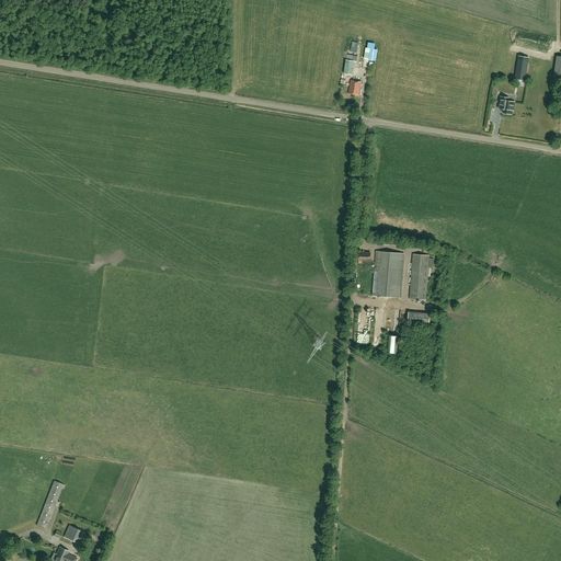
[(518,56),(515,79),(526,81),(529,58),(518,56)]
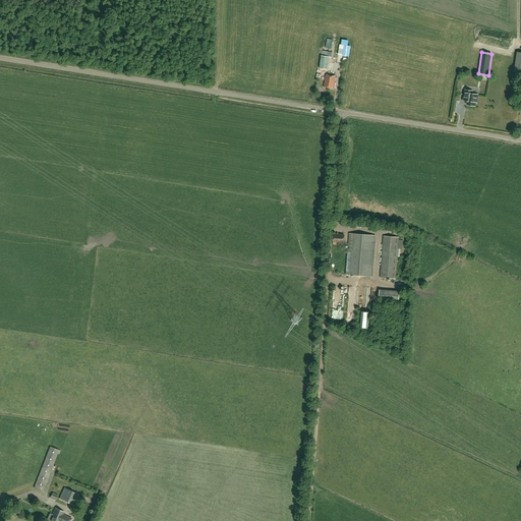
[(334,89),(336,76),(326,74),(324,88),(334,89)]
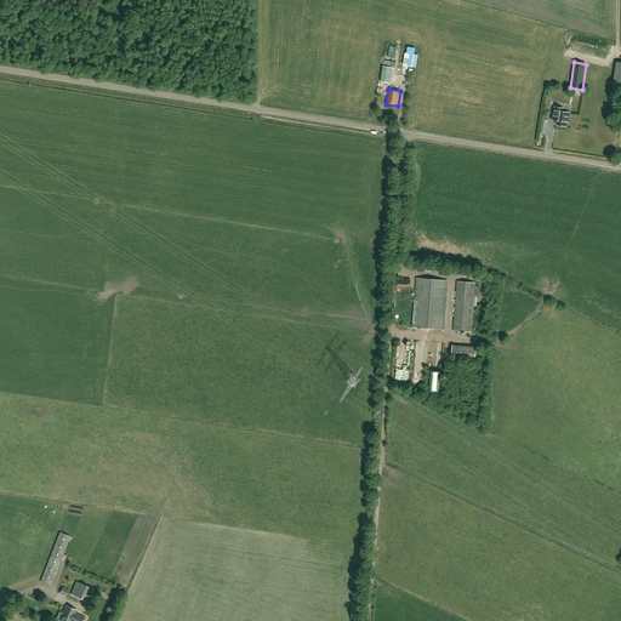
[(553,120),(557,120),(557,125),(558,125),(558,126),(562,127),(563,126),(567,126),(568,119),(569,119),(569,113),(559,112),(559,108),(554,108),(553,120)]
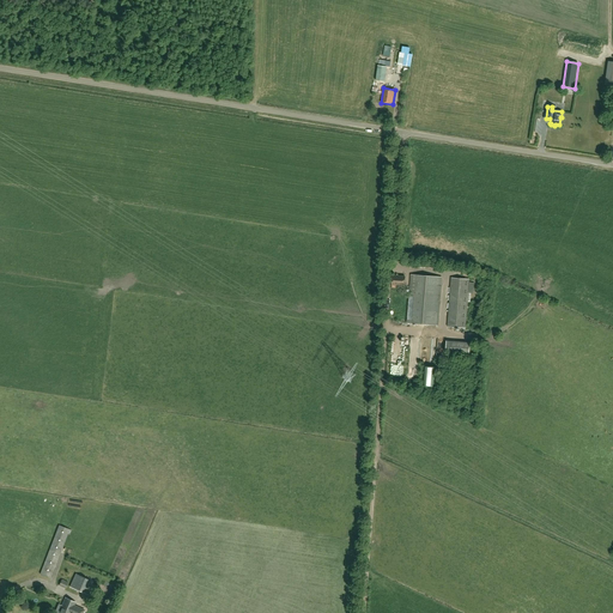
[(438,326),(442,277),(411,274),(407,323),(438,326)]
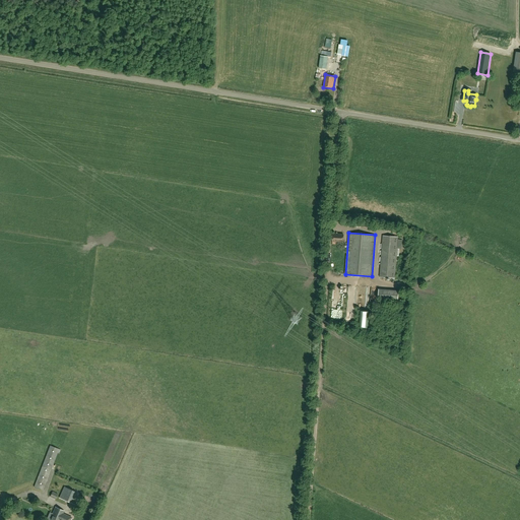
[(343,243),(343,235),(333,234),(332,242),(343,243)]
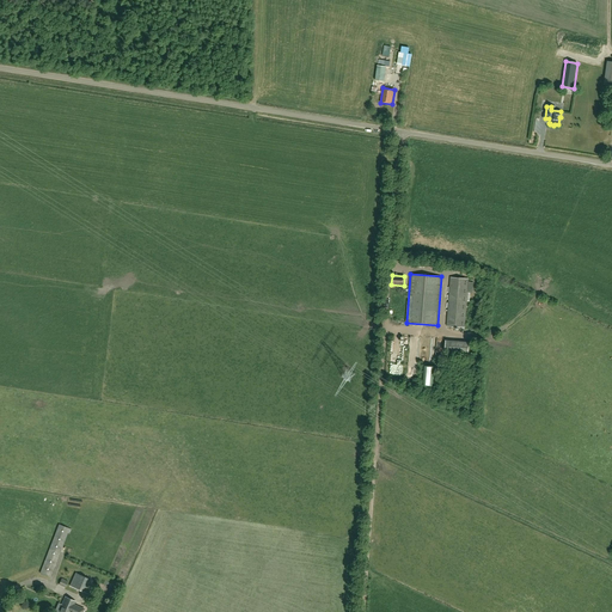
[(451,277),(446,326),(465,328),(467,301),(467,293),(472,293),(473,282),(469,282),(469,279),(451,277)]
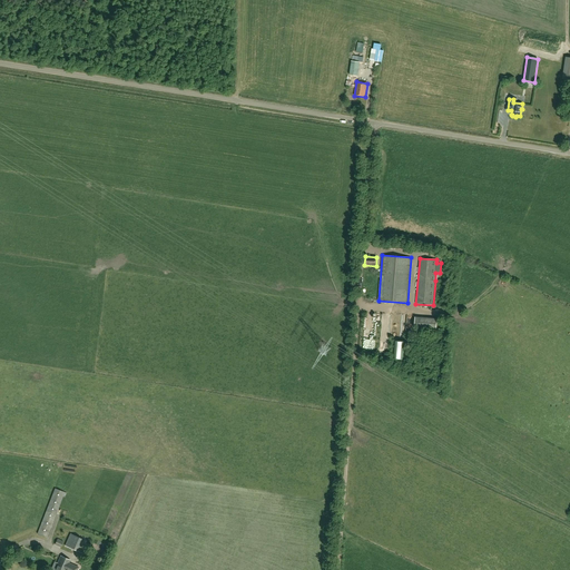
[(436,326),(436,315),(415,315),(415,325),(436,326)]
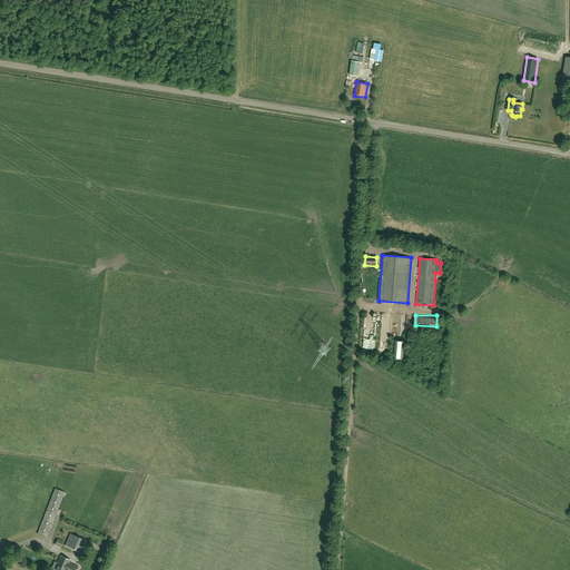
[(394,341),(393,359),(404,360),(405,342),(394,341)]
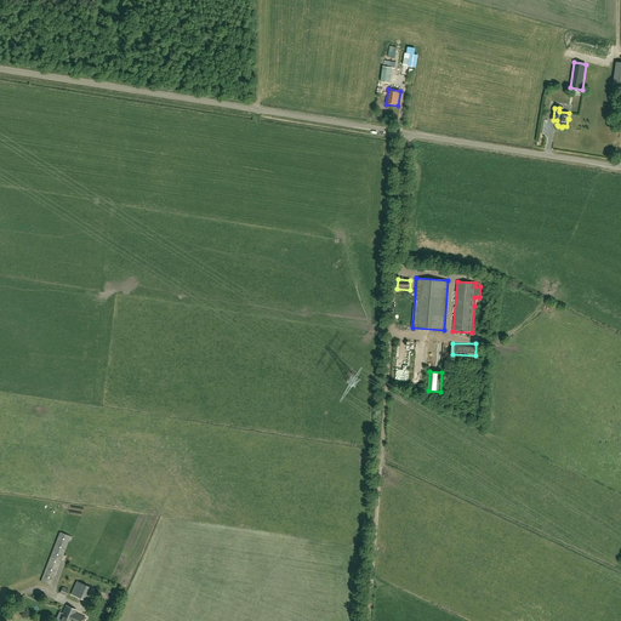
[(70,536),(60,533),(41,582),(51,586),(68,541),(70,542),(73,537),(70,536)]
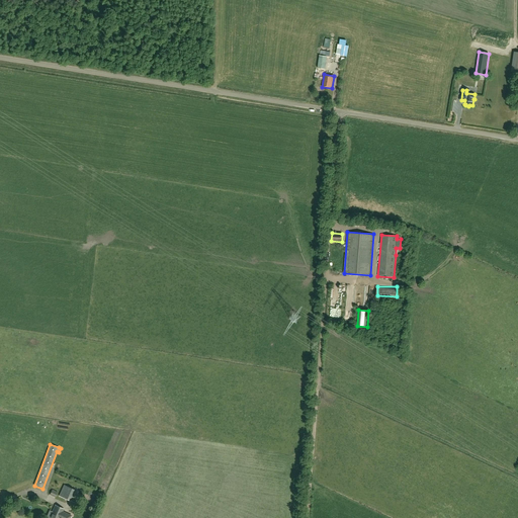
[(75,503),(80,492),(65,485),(64,485),(59,496),(75,503)]
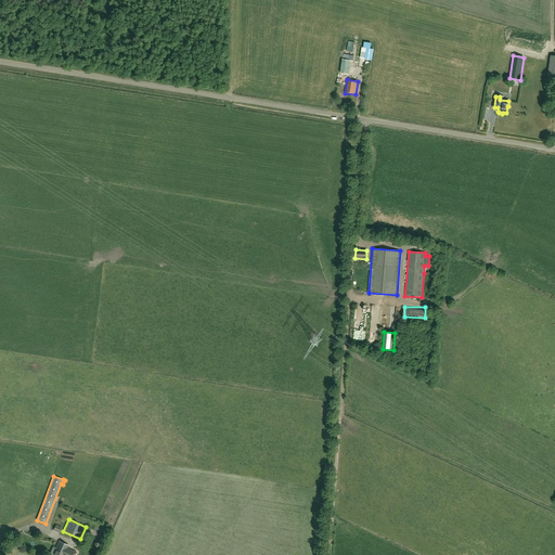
[(68,545),(59,541),(55,550),(56,550),(53,554),(64,554),(67,549),(68,545)]
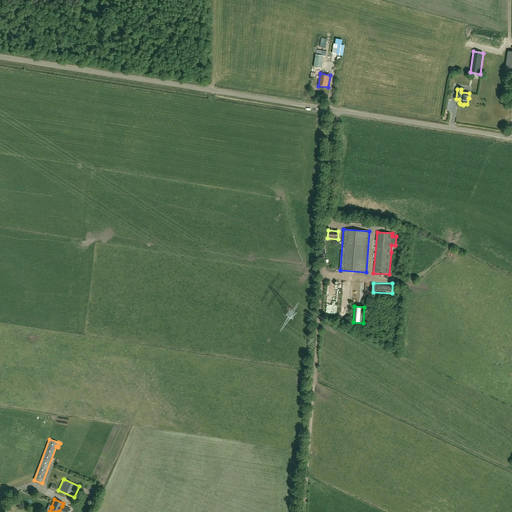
All buildings are outlined.
